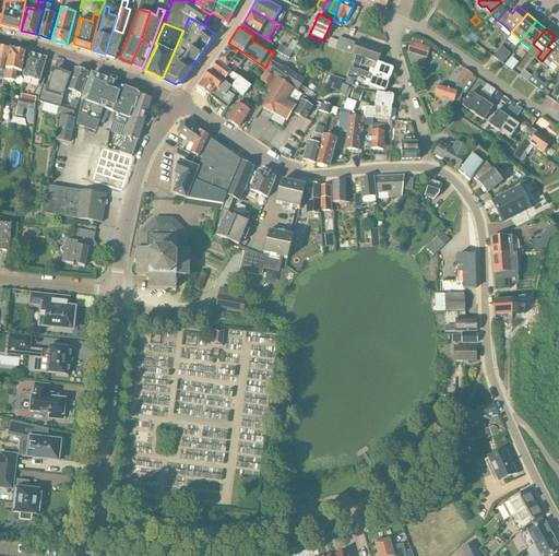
[(115,57),(122,33),(114,30),(106,54),(115,57)]
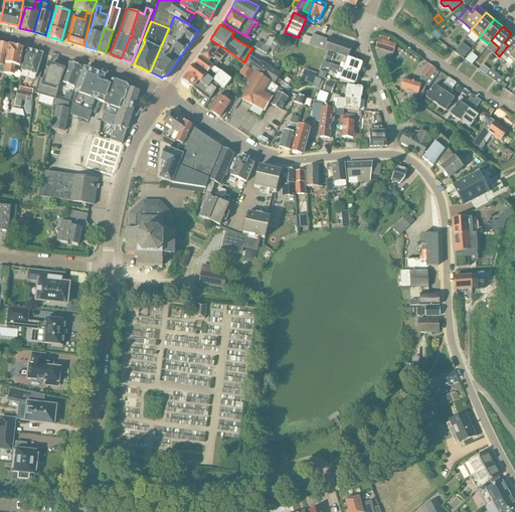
[(313,31),(312,35),(305,32),(302,39),(325,47),(348,55),(352,43),(328,34),(328,37),(313,31)]
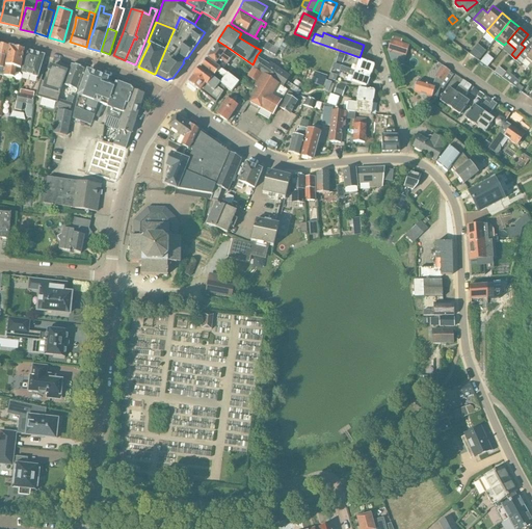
[(273,44),(267,40),(263,47),(275,53),(278,47),(283,50),(289,40),(283,36),(282,37),(278,35),(273,44)]
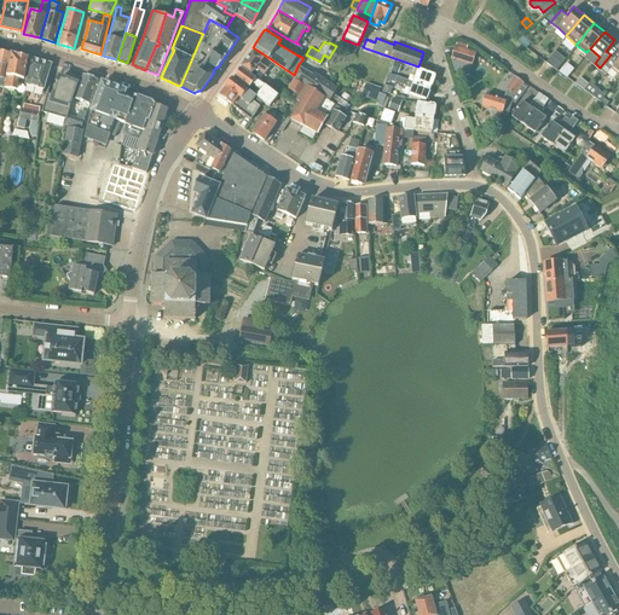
[(475,50),(456,44),(452,56),(472,62),(475,50)]
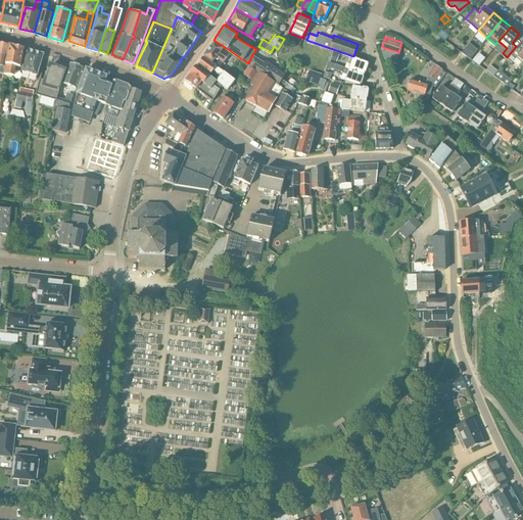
[(0,69),(4,72),(9,43),(0,40),(0,69)]
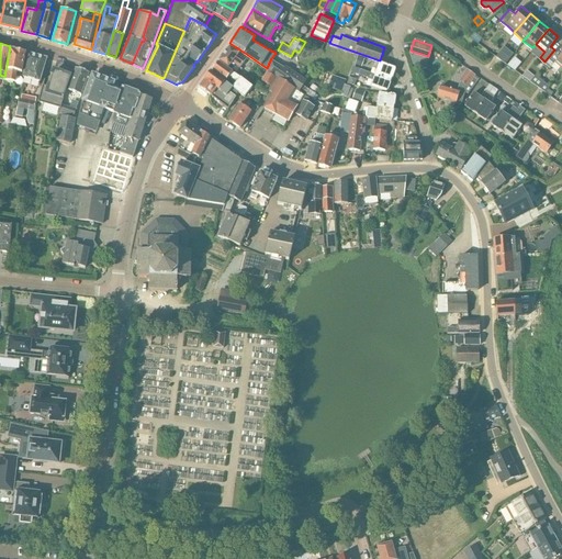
[(240,66),(247,56),(239,51),(229,44),(218,58),(231,66),(234,62),(240,66)]
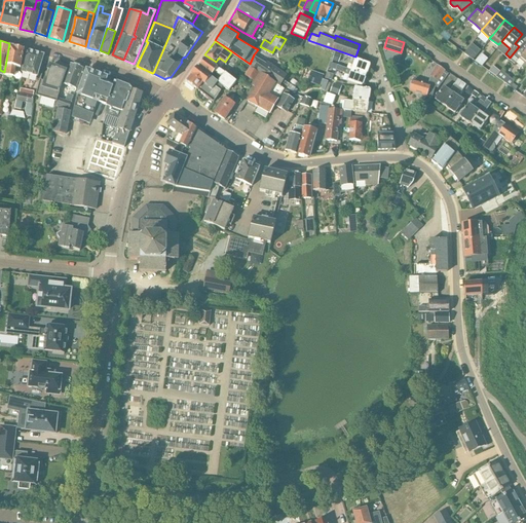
[(21,66),(23,57),(25,46),(9,43),(4,72),(14,74),(15,65),(21,66)]
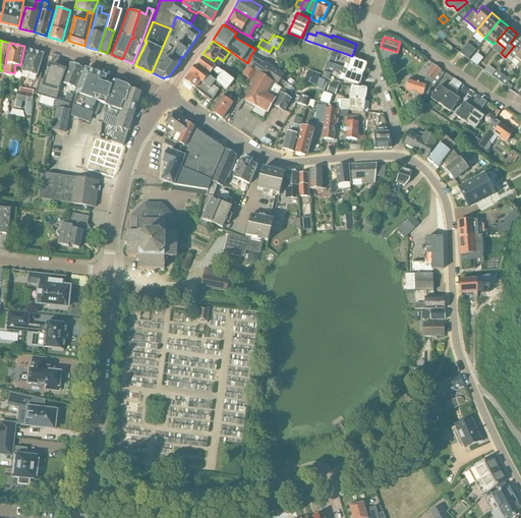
[(464,46),(460,51),(468,57),(472,52),(464,46)]
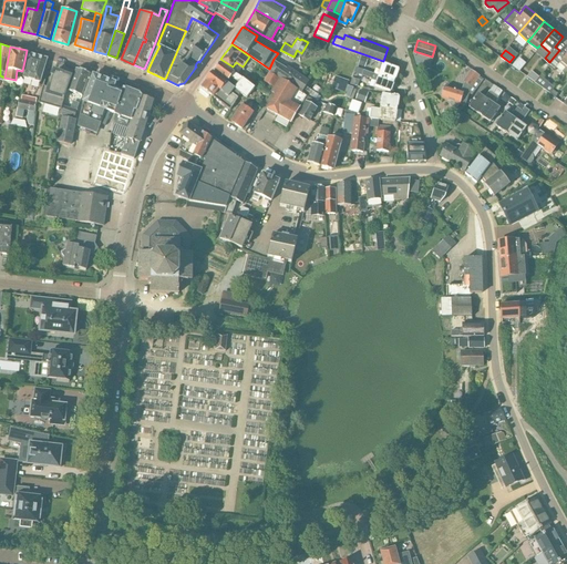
[(566,51),(565,54),(559,50),(549,62),(555,67),(560,60),(566,65),(562,69),(566,72),(566,70),(566,51)]
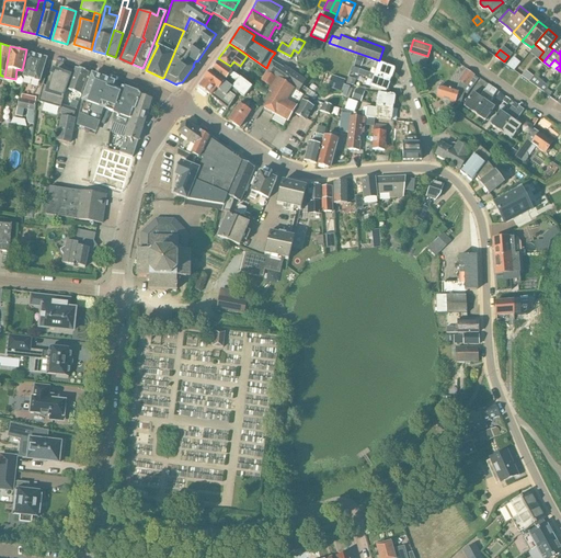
[(41,80),(47,56),(47,55),(29,50),(25,61),(23,75),(41,80)]
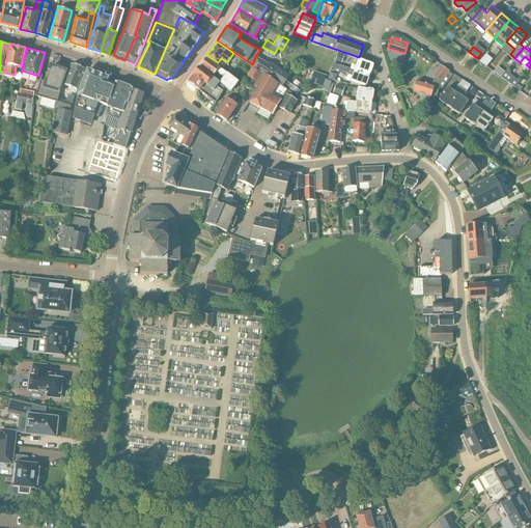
[(337,51),(335,58),(341,60),(344,53),(337,51)]
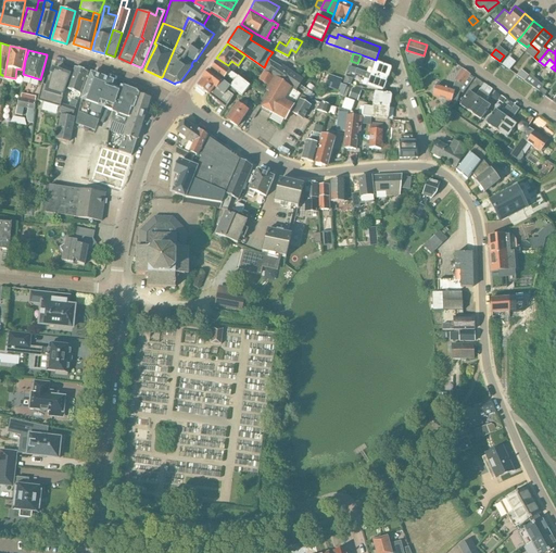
[(268,58),(264,67),(273,74),(274,75),(280,77),(287,83),(294,71),(282,63),(281,65),(268,58)]
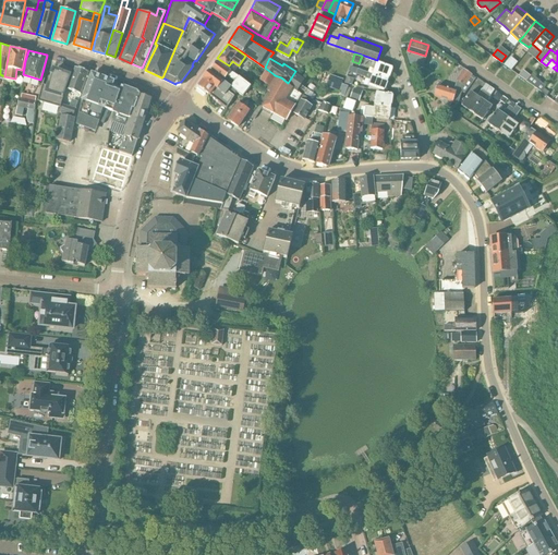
[(237,74),(226,65),(217,59),(210,67),(219,73),(223,76),(226,73),(233,79),(231,82),(232,83),(231,85),(237,89),(242,94),(250,84),(237,74)]
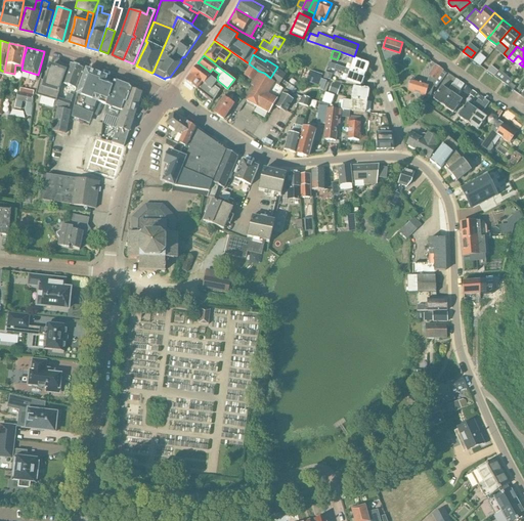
[(346,66),(350,68),(364,73),(368,61),(354,56),(351,62),(347,60),(346,66)]
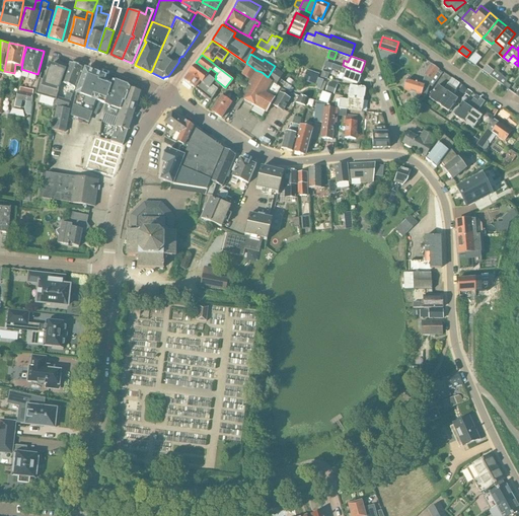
[(70,61),(63,81),(76,85),(83,65),(70,61)]
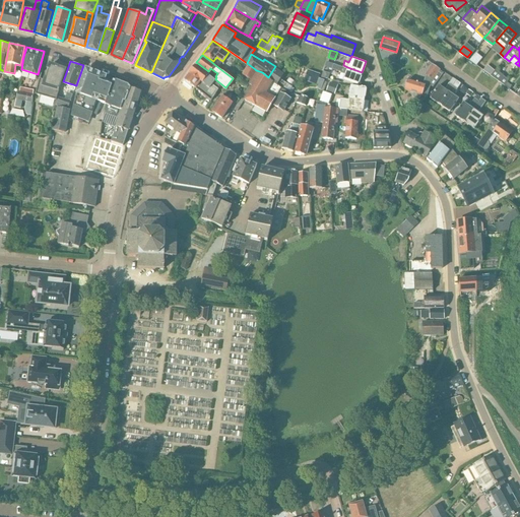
[(215,79),(203,69),(195,63),(189,71),(190,72),(185,78),(211,99),(216,90),(217,87),(220,83),(215,79)]
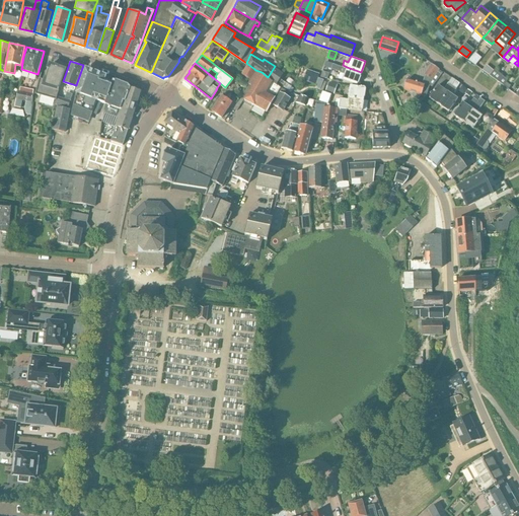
[(250,78),(254,69),(246,63),(241,72),(250,78)]
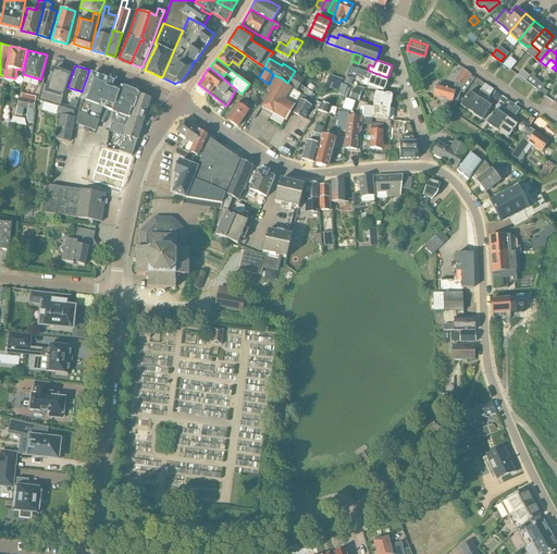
[(437,82),(434,95),(443,97),(443,100),(444,102),(447,103),(449,102),(450,99),(457,101),(460,91),(461,89),(463,90),(467,85),(474,75),(470,73),(471,73),(463,68),(456,77),(456,78),(454,87),(437,82)]
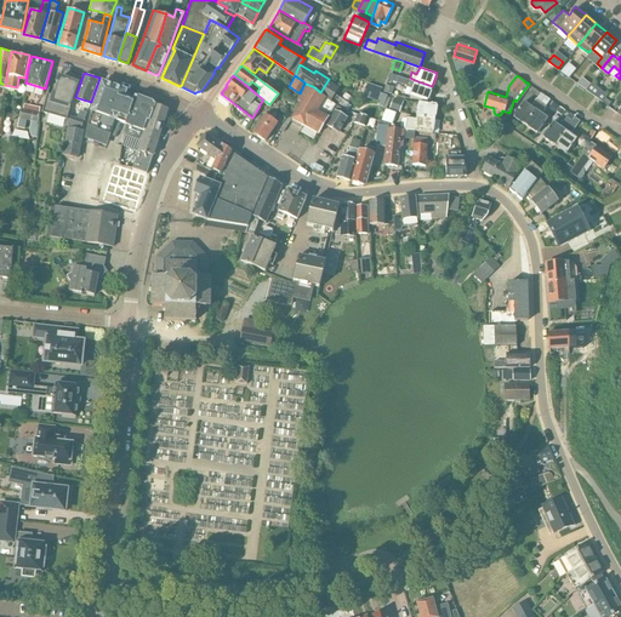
[(586,87),(590,81),(582,75),(577,81),(585,87),(586,87)]
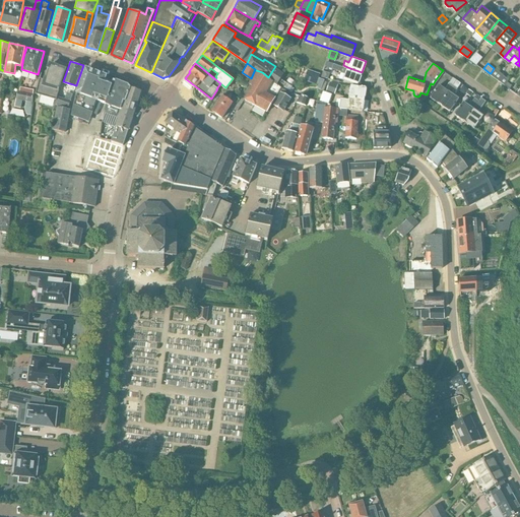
[(44,80),(39,79),(35,92),(56,99),(59,89),(66,68),(56,65),(55,67),(49,66),(44,80)]
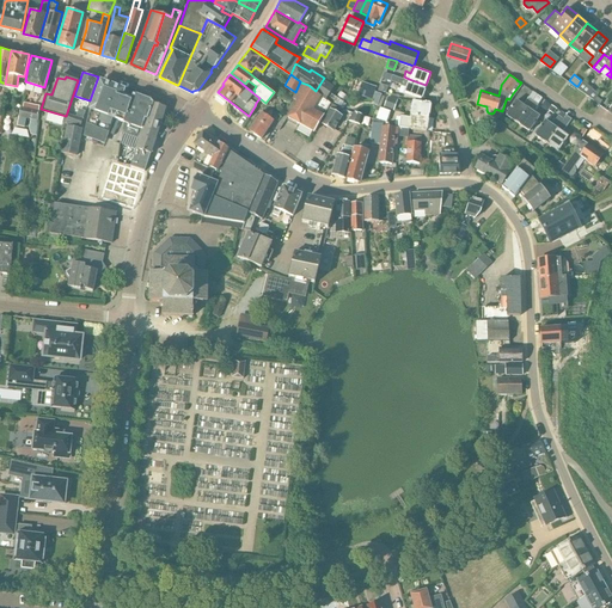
[(91,108),(84,131),(105,140),(109,131),(115,116),(120,117),(124,120),(133,96),(123,92),(126,87),(101,78),(97,88),(91,108)]
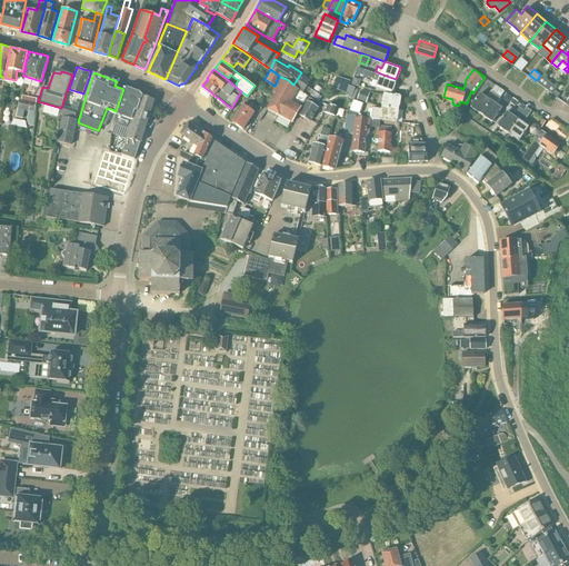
[(296,85),(308,95),(316,99),(322,101),(316,98),(317,97),(320,97),(321,95),(319,92),(307,85),(310,79),(301,72),(293,85),(296,85)]
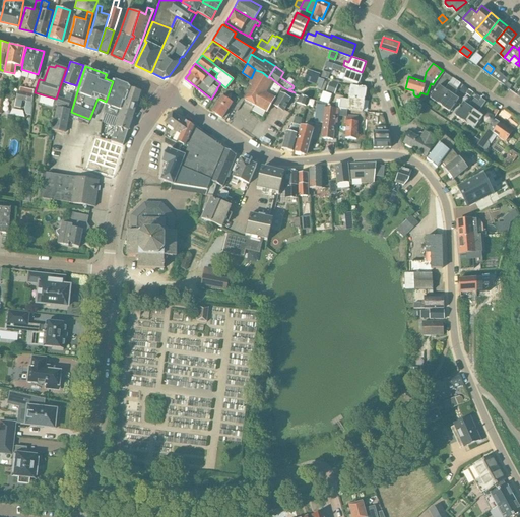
[(343,78),(353,82),(358,83),(362,72),(347,67),(343,78)]
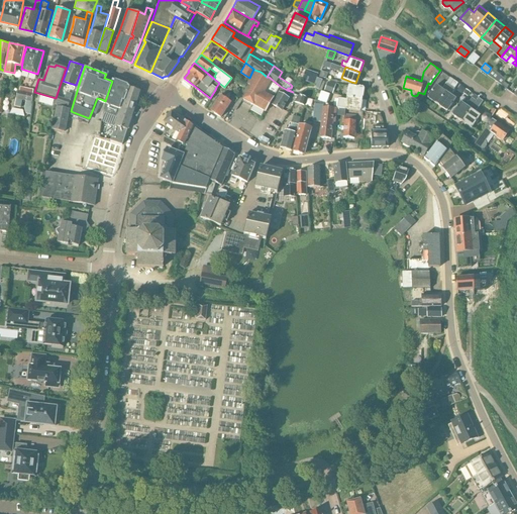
[(491,68),(488,73),(495,78),(497,80),(502,83),(504,80),(506,78),(499,72),(493,67),(491,68)]
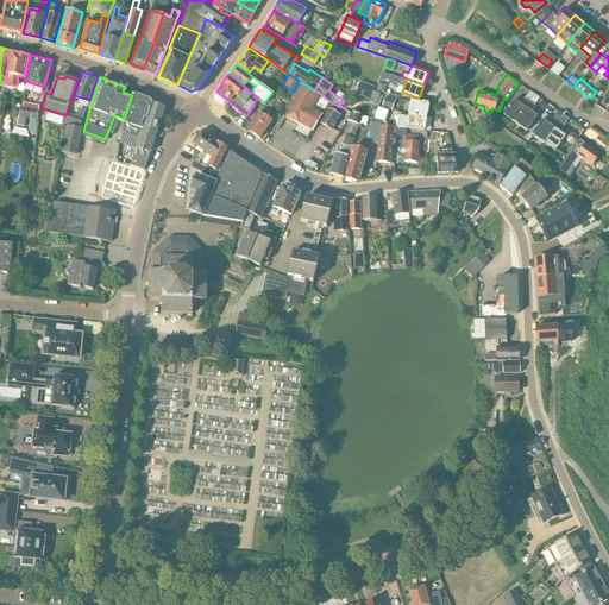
[(322,113),(326,106),(330,101),(316,90),(314,90),(307,84),(300,82),(292,95),(295,98),(287,114),(313,128),(321,112),(322,113)]
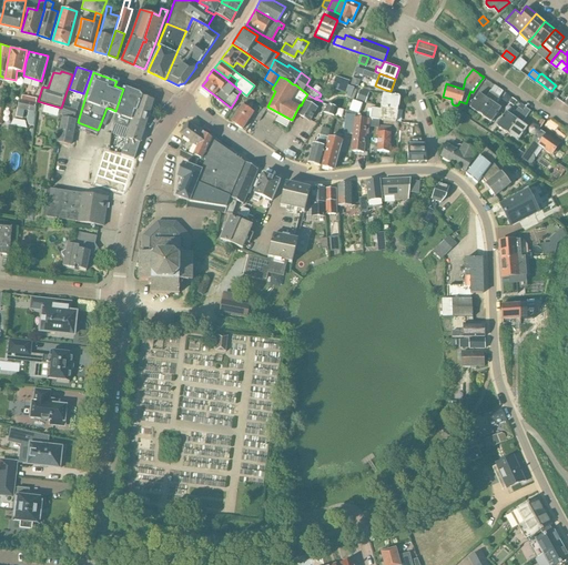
[(348,81),(335,77),(332,86),(348,91),(350,84),(347,83),(348,81)]
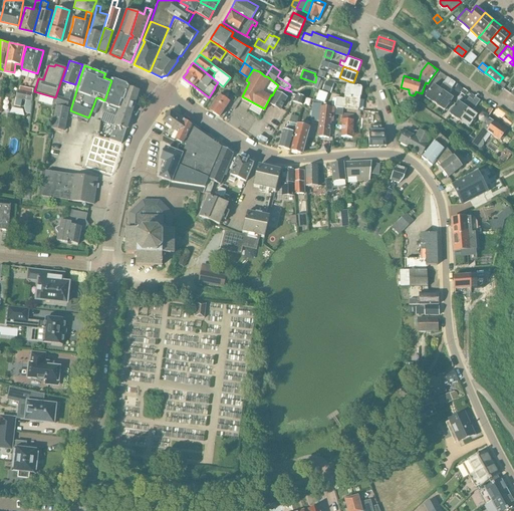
[(239,75),(236,80),(243,84),(246,79),(239,75)]
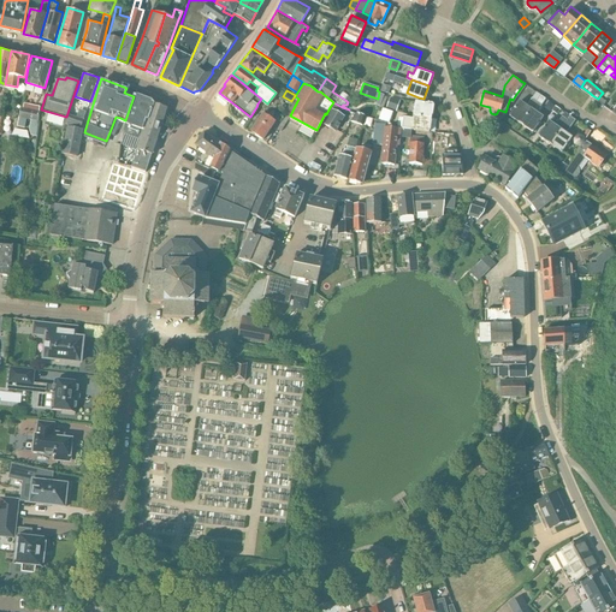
[(509,113),(521,122),(540,94),(537,91),(533,96),(532,95),(527,104),(520,99),(509,113)]
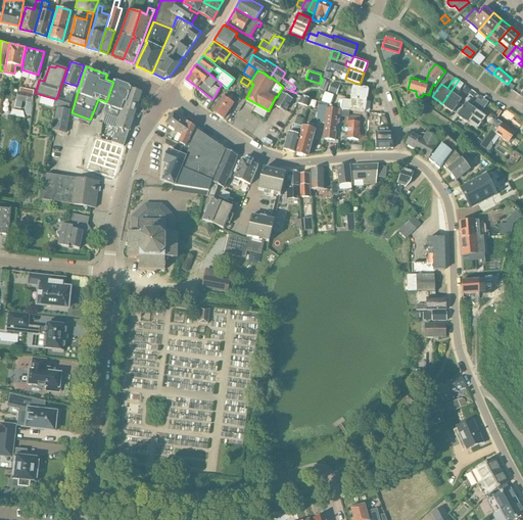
[(114,79),(113,82),(106,102),(105,110),(119,116),(122,108),(121,108),(124,100),(126,100),(131,86),(131,85),(114,79)]
